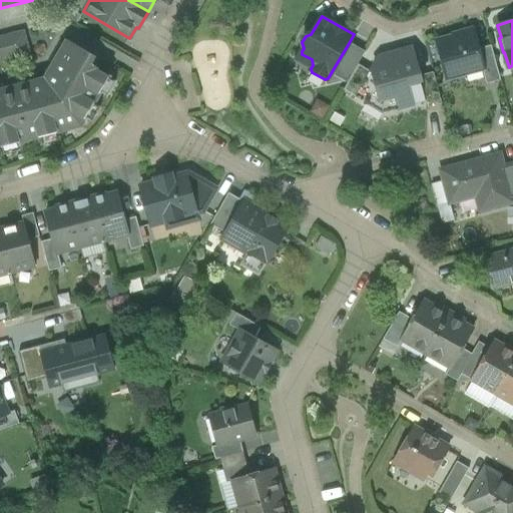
[(23,31),(0,37),(0,62),(30,55),(23,31)]
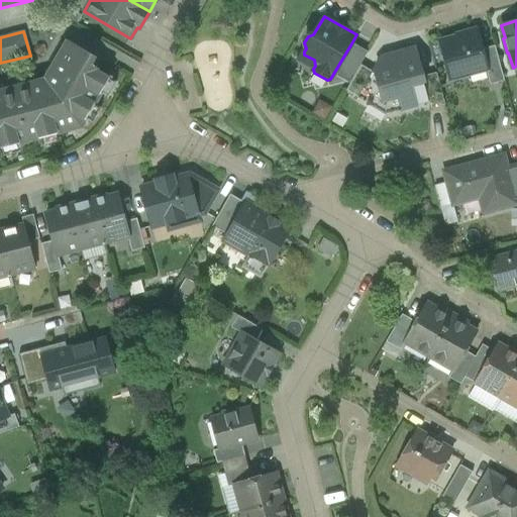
[(477,31),(439,41),(449,81),(486,71),(487,71),(482,49),(477,31)]
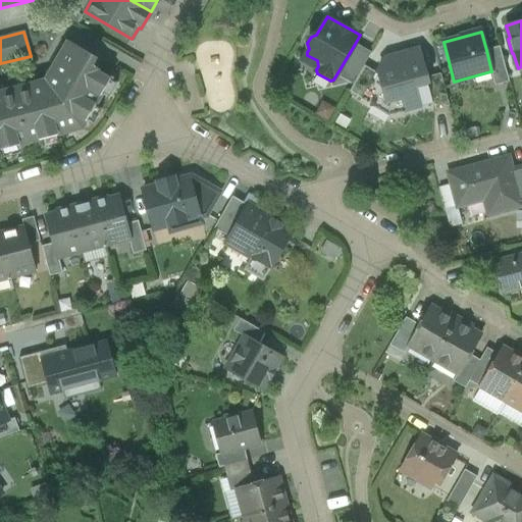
[(67,43),(45,82),(0,93),(0,150),(82,128),(111,79),(91,66),(95,58),(67,43)]
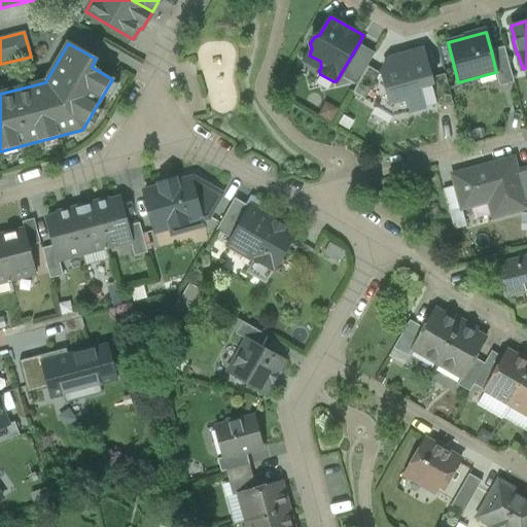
[(375,54),(358,44),(340,76),(356,85),(367,66),(375,54)]
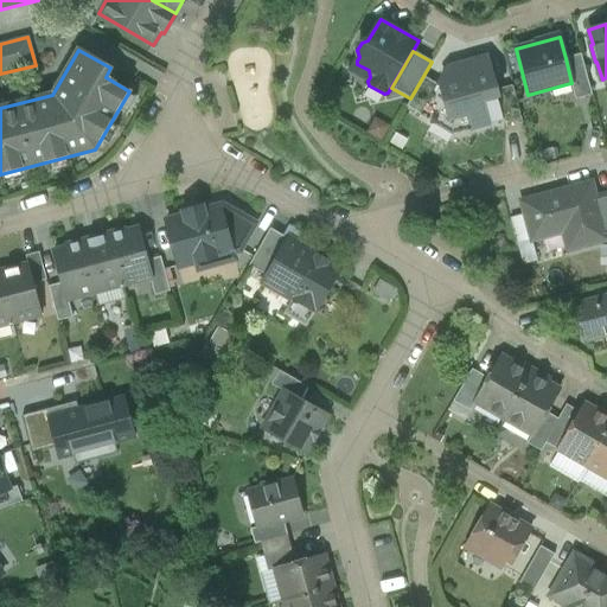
[(580,55),(566,58),(572,83),(570,83),(575,100),(592,96),(580,55)]
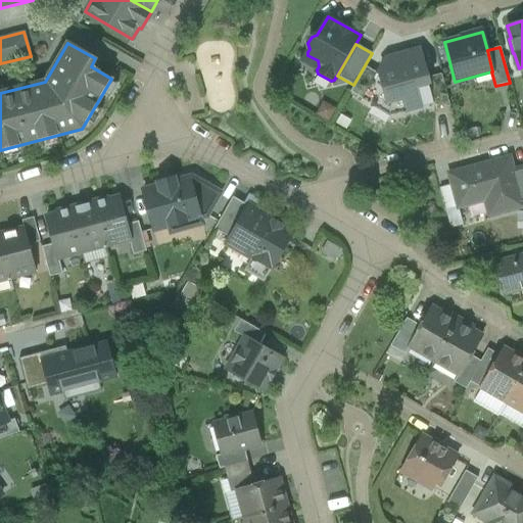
[(419,49),(386,58),(378,73),(390,116),(434,104),(427,78),(419,49)]
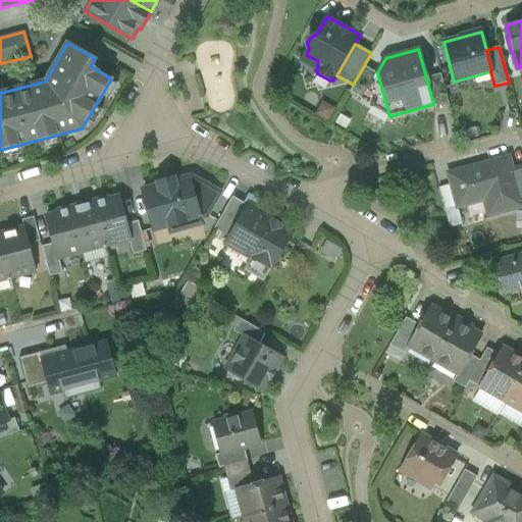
[(389,116),(377,72),(364,65),(353,85),(349,93),(389,116)]
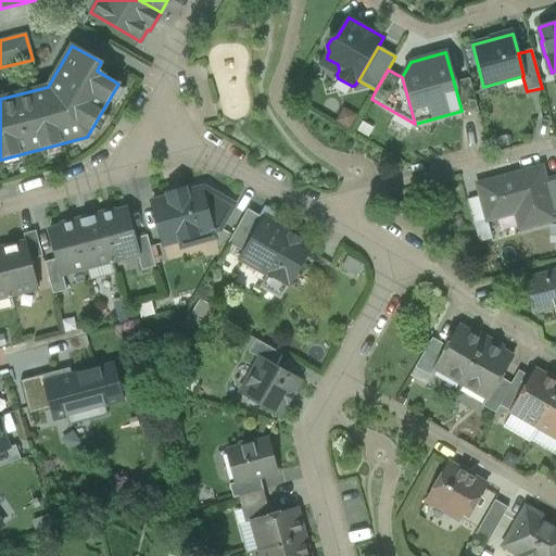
[(468,79),(454,83),(462,111),(462,114),(477,110),(468,79)]
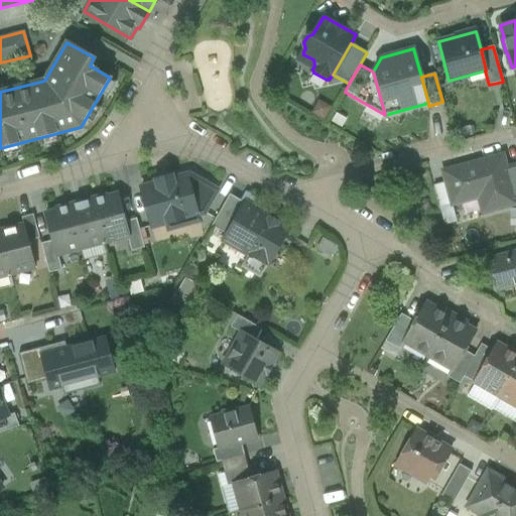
[(489,159),(443,171),(452,205),(487,196),(491,211),(515,204),(515,203),(506,167),(502,156),(500,156),(498,155),(490,157),(489,159)]
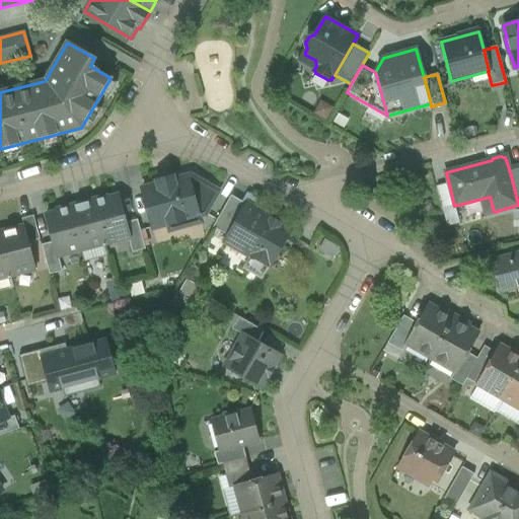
[(518,164),(509,168),(518,204),(518,203),(518,164)]
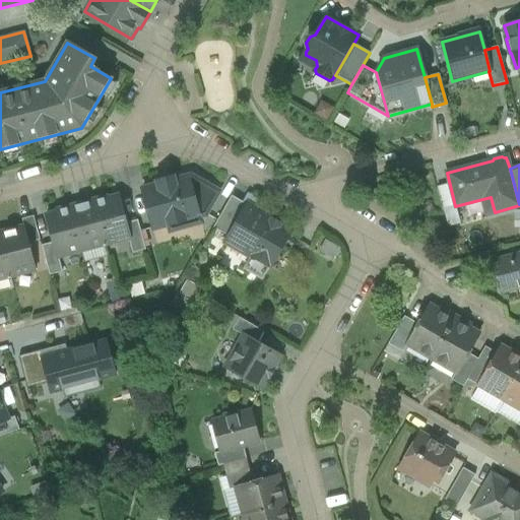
[(190,177),(188,178),(198,216),(204,215),(217,192),(190,177)]
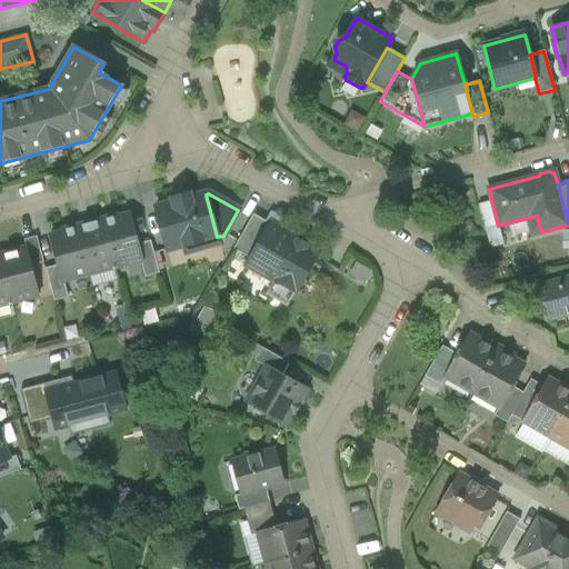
[(172,203),(156,208),(167,251),(185,247),(186,253),(219,243),(217,237),(206,195),(190,199),(189,195),(171,199),(172,203)]
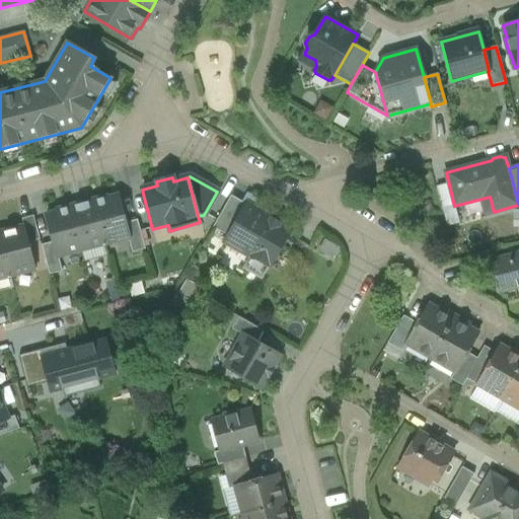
[(118,196),(99,201),(99,199),(93,200),(104,244),(128,238),(129,238),(125,223),(118,196)]
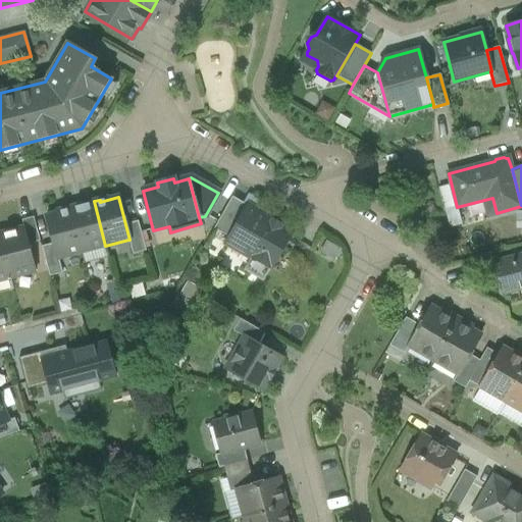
[(232,197),(214,228),(229,238),(248,206),(232,197)]
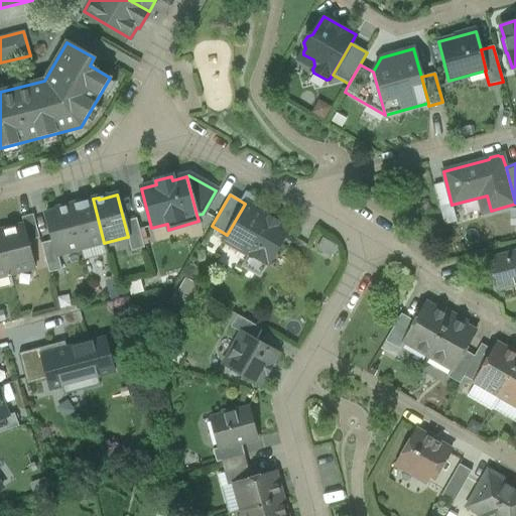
[(93,199),(69,206),(81,249),(104,243),(93,199)]
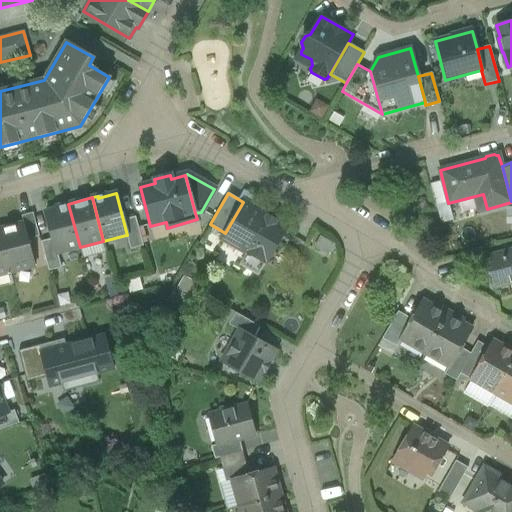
[(225,233),(222,238),(247,253),(240,265),(258,275),(264,263),(266,264),(287,227),(243,202),(225,233)]
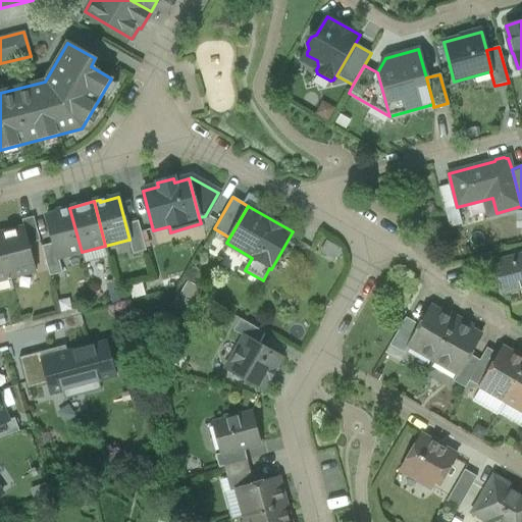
[(64,211),(46,216),(53,244),(57,259),(58,259),(82,252),(69,208),(63,209),(64,211)]
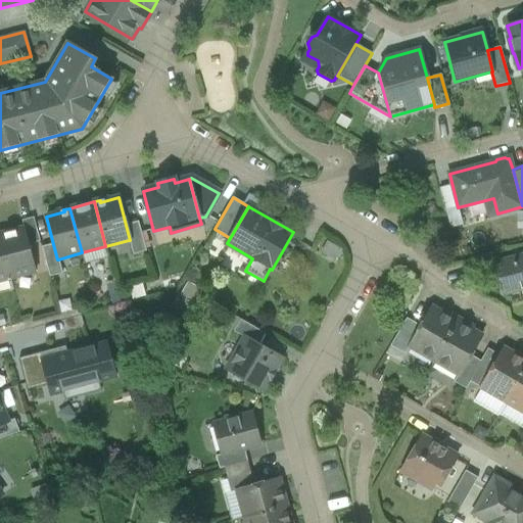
[(34,218),(21,221),(24,228),(28,244),(40,241),(34,218)]
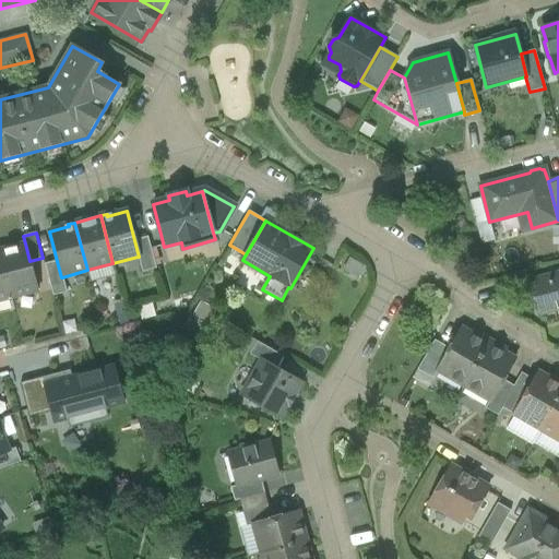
[(147,237),(134,240),(139,257),(138,257),(142,273),(156,269),(147,237)]
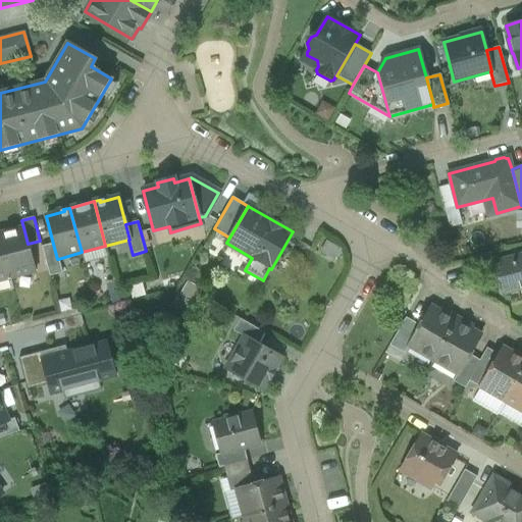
[(23,227),(0,233),(0,241),(10,278),(36,271),(28,244),(23,227)]
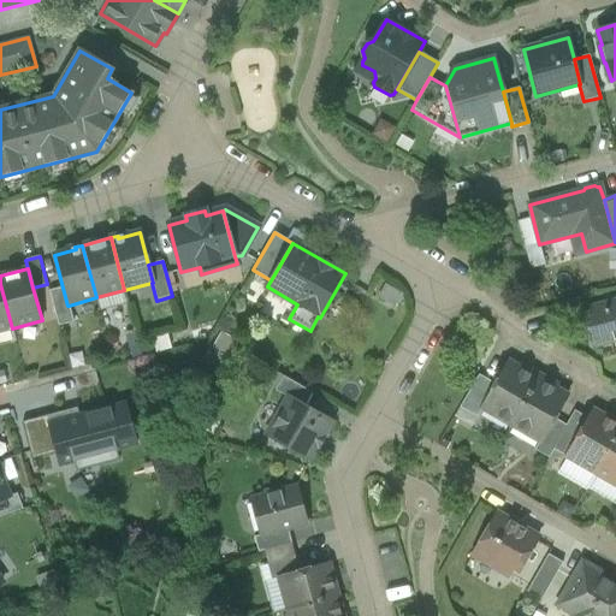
[(0,284),(0,331),(12,329),(0,284)]
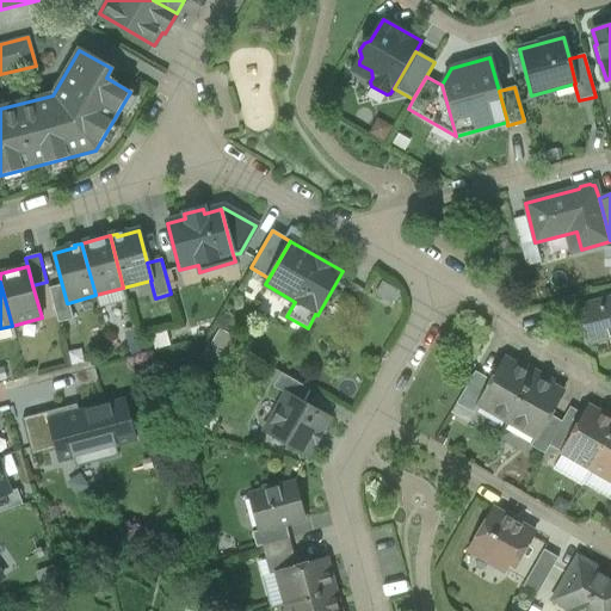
[(62,285),(49,289),(57,323),(73,320),(68,303),(67,303),(62,285)]
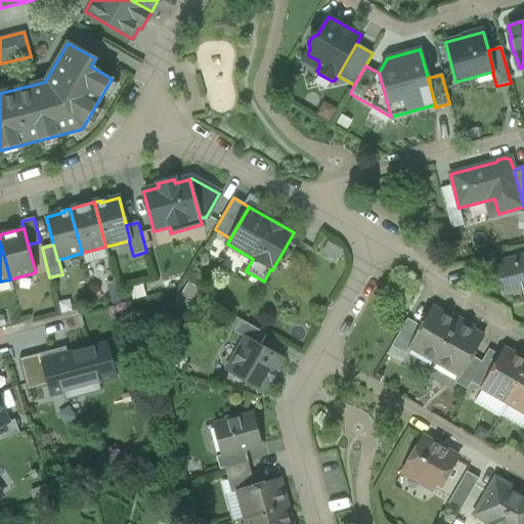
[(523,256),(497,263),(506,295),(523,291),(523,293),(523,256)]
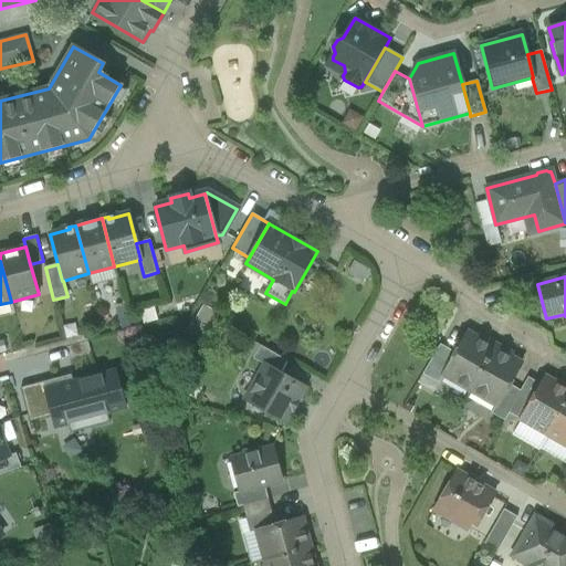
[(454,354),(442,376),(444,377),(469,391),(494,348),(467,333),(454,354)]
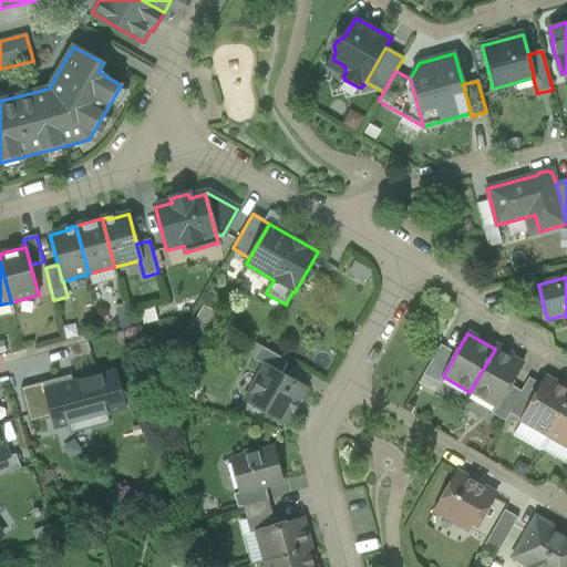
[(455,354),(440,346),(423,375),(441,385),(445,378),(443,377),(455,354)]
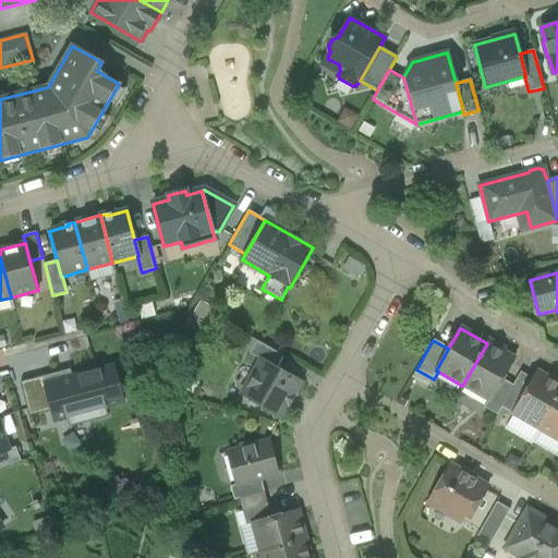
[(282,356),(256,341),(250,354),(261,361),(262,359),(276,367),(282,356)]
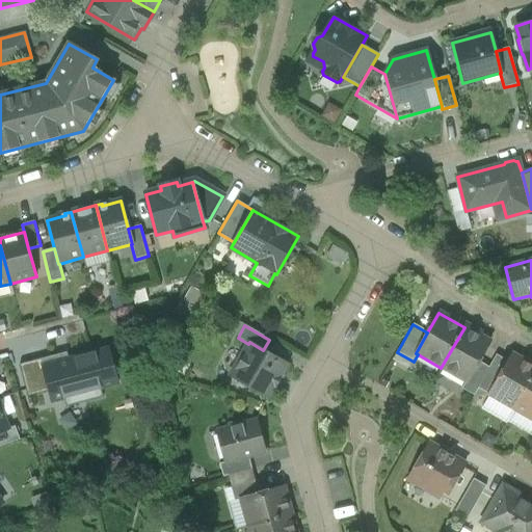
[(489,342),(464,327),(441,368),(466,381),(467,382),(478,362),(489,342)]
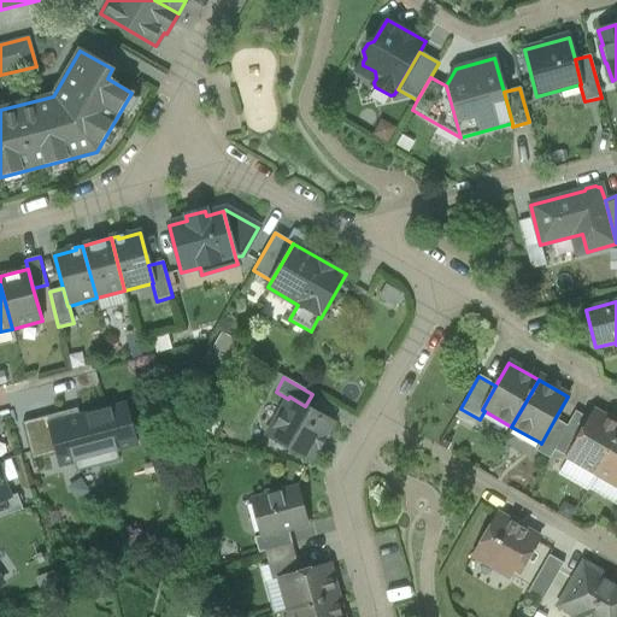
[(288,399),(277,416),(280,423),(270,439),(274,441),(275,447),(281,451),(287,448),(310,462),(333,422),(305,406),(289,397),(288,399)]
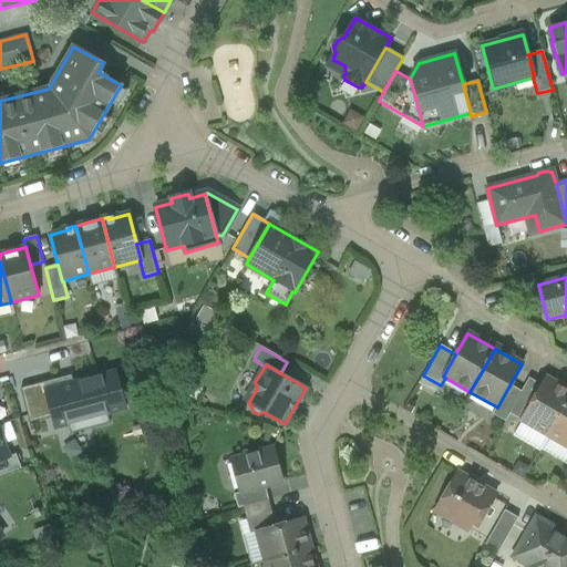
[(20,385),(26,418),(44,414),(47,429),(122,415),(114,369),(20,385)]
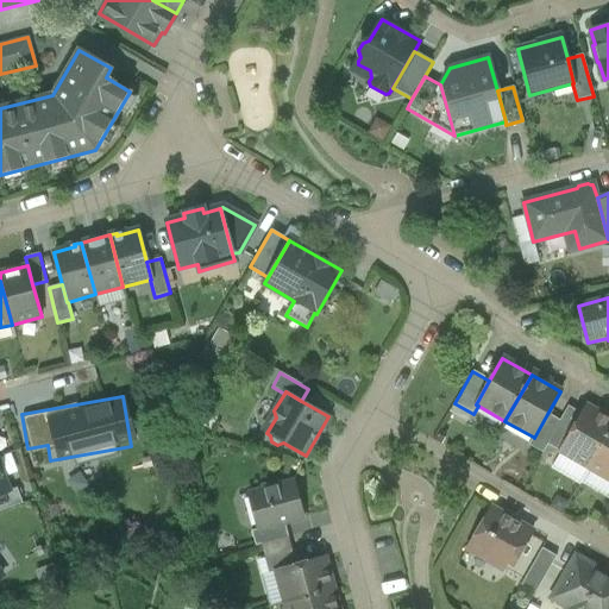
[(581,415),(559,452),(589,469),(608,432),(608,419),(585,406),(581,415)]
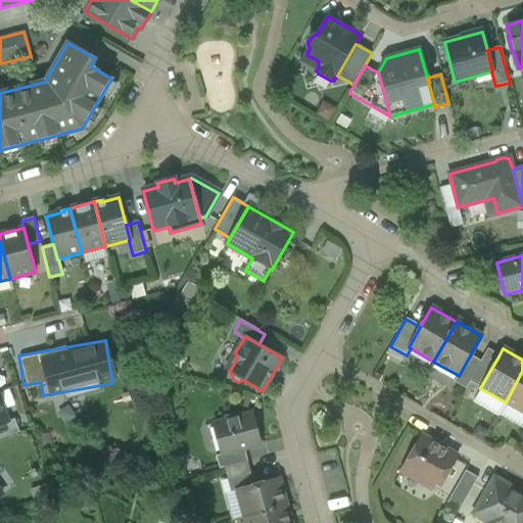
[(487,349),(480,362),(481,362),(469,382),(470,382),(480,388),(498,357),(487,349)]
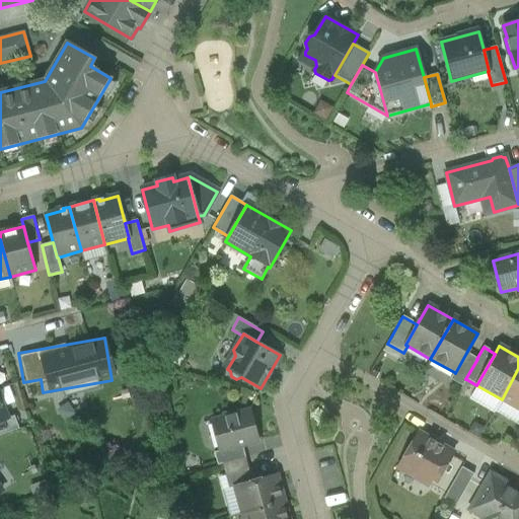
[(466,353),(455,373),(454,372),(450,379),(462,386),(466,379),(465,379),(477,359),(476,359),(466,353)]
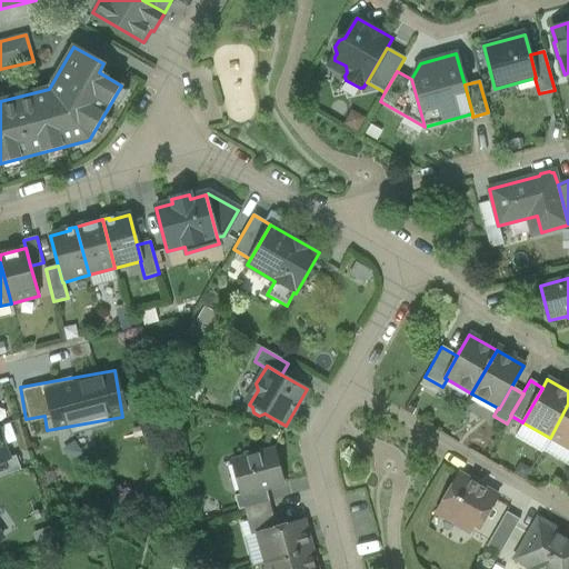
[(568,403),(550,438),(568,449),(568,403)]
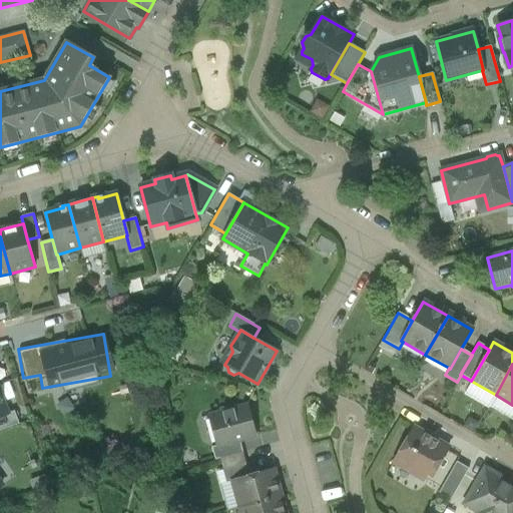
[(234,407),(220,411),(221,413),(208,416),(216,446),(216,447),(239,441),(255,437),(247,406),(234,409),(234,407)]
